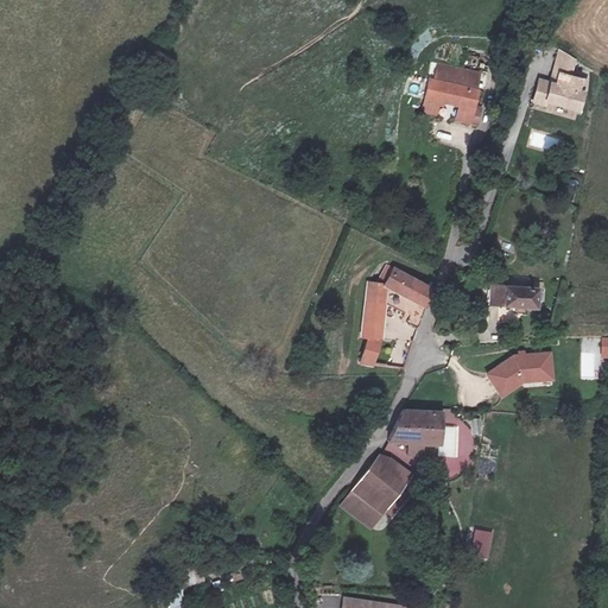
[(575,65),(577,59),(562,50),(558,62),(575,65)]
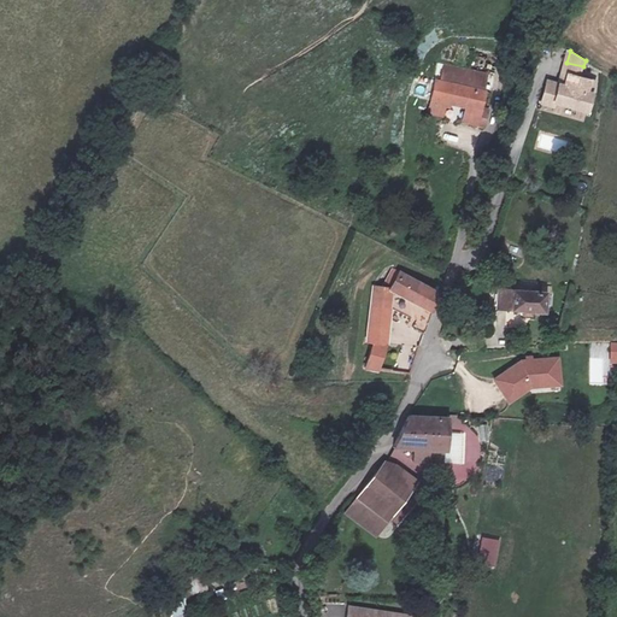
[(581,77),(583,66),(566,63),(564,74),(581,77)]
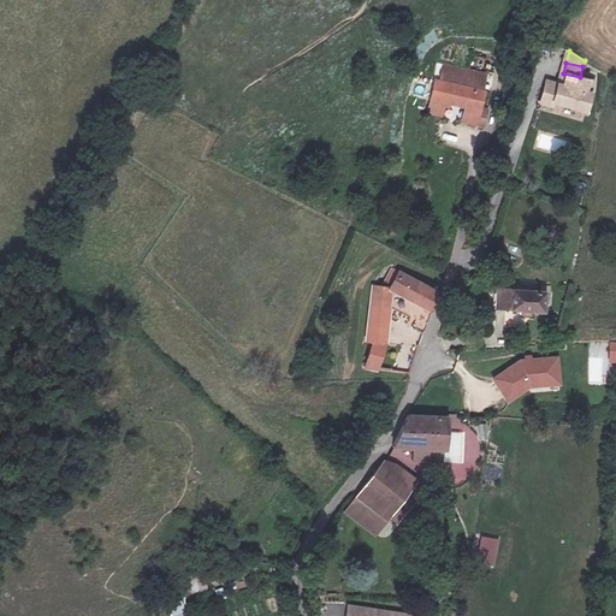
[(591,111),(598,82),(580,77),(563,73),(561,86),(549,83),(544,105),(556,107),(557,104),(591,111)]
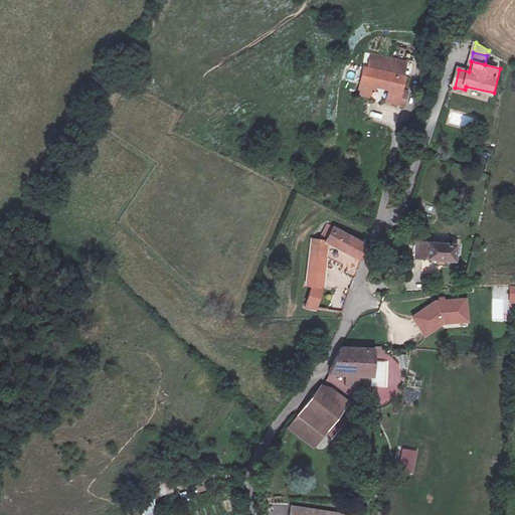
[(363,67),(358,93),(373,96),(375,86),(391,89),(391,100),(405,104),(407,91),(401,90),(404,74),(363,67)]
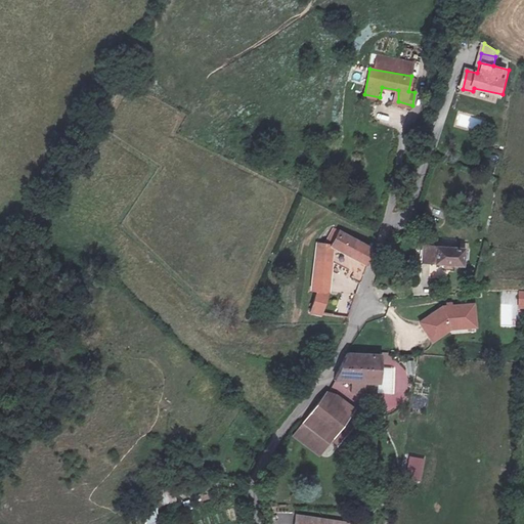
[(333,247),(364,264),(370,251),(339,232),(334,242),(326,239),(323,245),(317,244),(312,288),(316,289),(313,313),(322,313),(325,290),(333,247)]
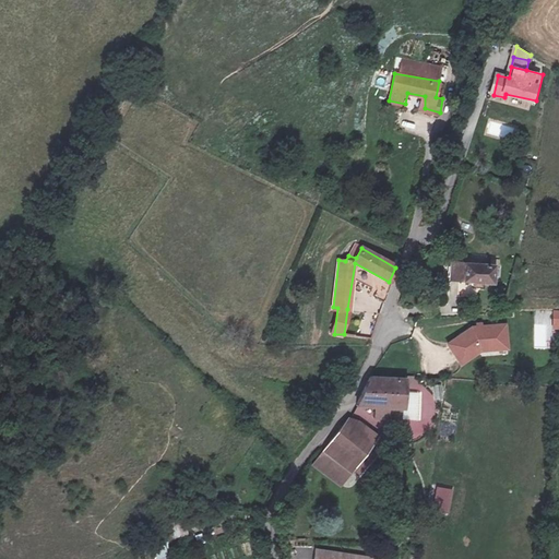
[(500,283),(501,266),(459,263),(458,280),(500,283)]
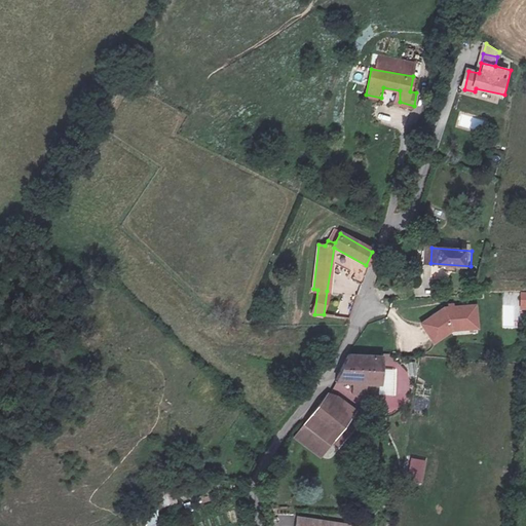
[(354,279),(363,282),(366,268),(362,267),(361,271),(357,270),(354,279)]
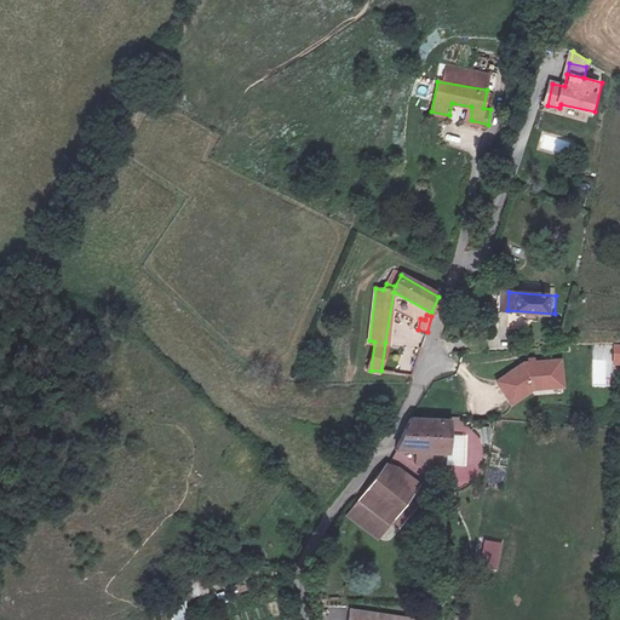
[(557,384),(557,362),(527,365),(499,382),(514,405),(535,390),(552,389),(557,384)]
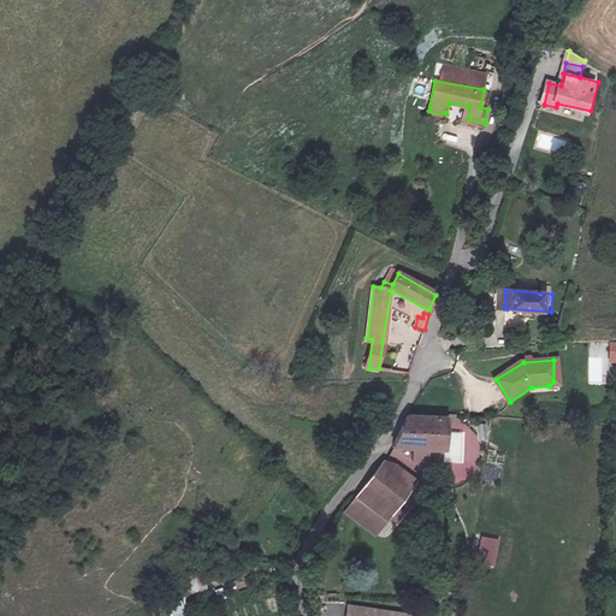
[(562,386),(561,360),(554,360),(554,381),(549,386),(562,386)]
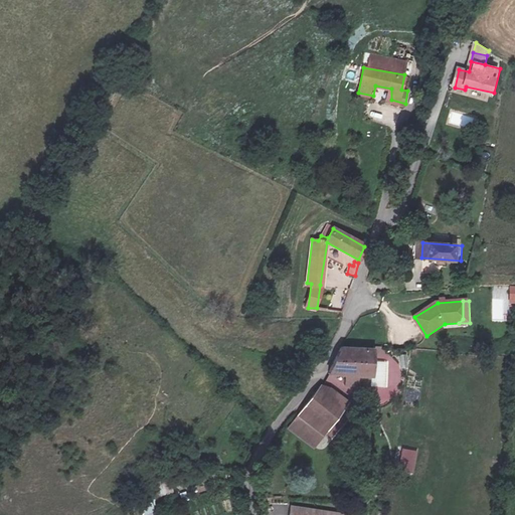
[(344,347),(336,370),(378,373),(379,348),(344,347)]
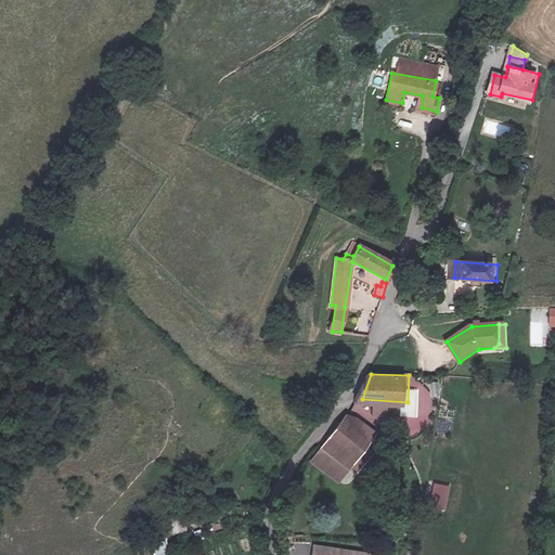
[(440,399),(439,382),(430,382),(430,399),(440,399)]
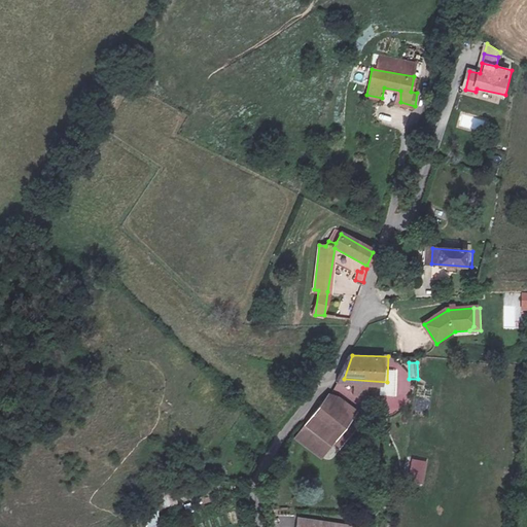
[(378,412),(394,412),(394,386),(378,387),(379,392),(374,393),(373,407),(378,407),(378,412)]
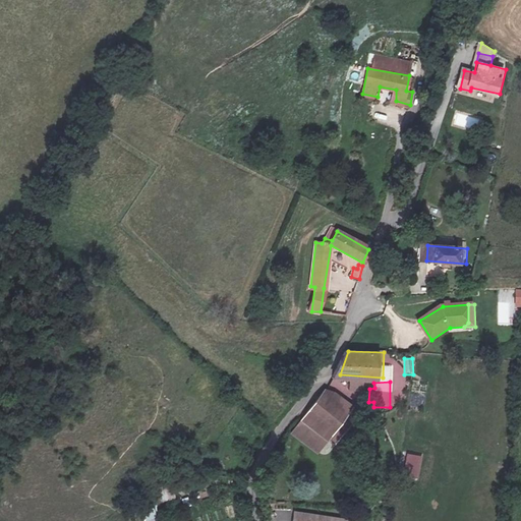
[(329,389),(308,420),(334,439),(355,407),(329,389)]
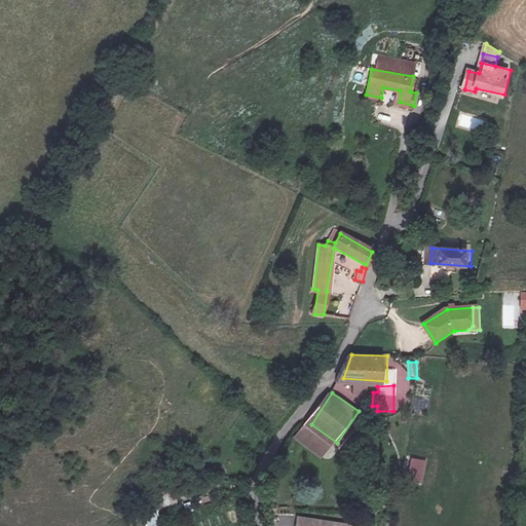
[(424,484),(427,461),(413,458),(409,482),(424,484)]
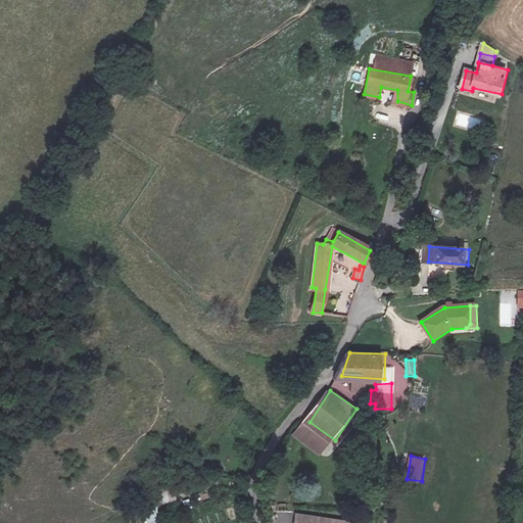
[(164,504),(174,501),(170,490),(161,493),(164,504)]
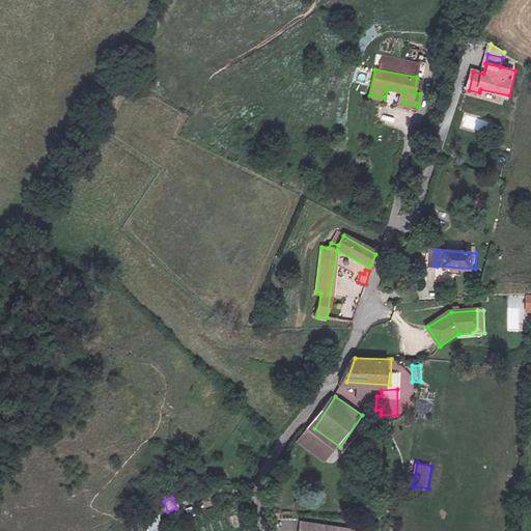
[(145,523),(148,530),(162,530),(157,518),(145,523)]
